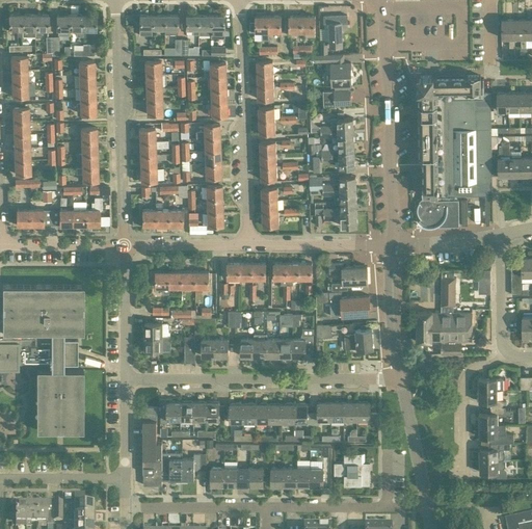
[(6,22),(5,31),(8,31),(17,32),(17,38),(22,38),(22,18),(8,18),(8,22),(6,22)]
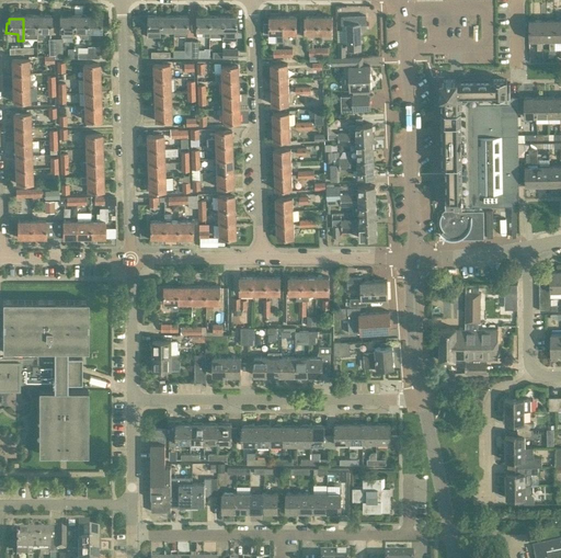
[(23,19),(23,41),(35,42),(36,19),(23,19)]
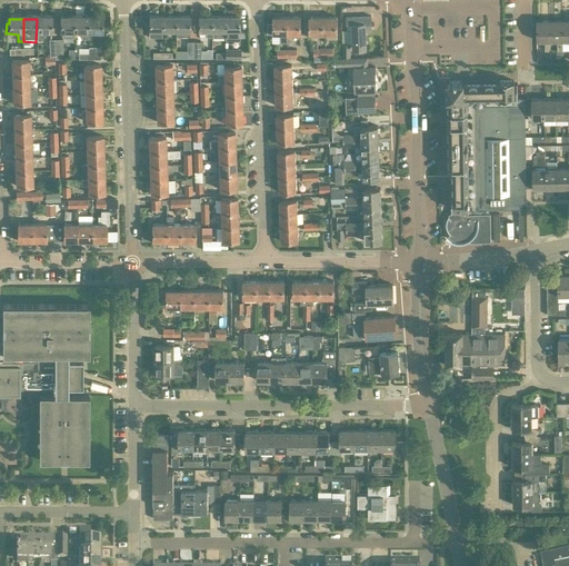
[(37,19),(36,42),(43,42),(45,35),(51,35),(51,19),(37,19)]
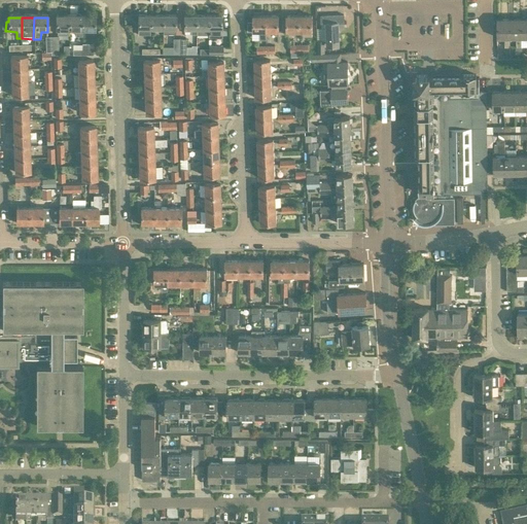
[(56,18),(56,33),(57,33),(57,38),(69,38),(69,33),(69,19),(56,18)]
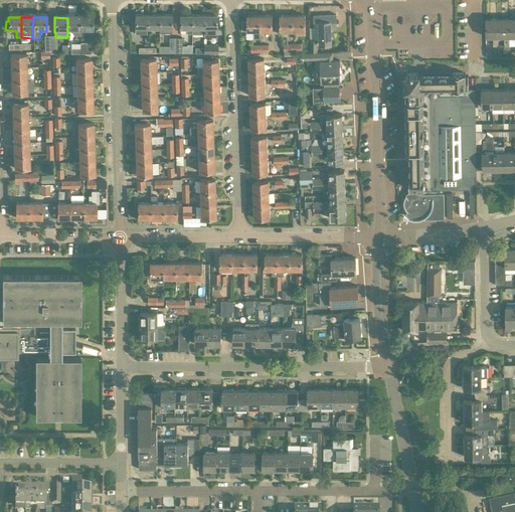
[(135,17),(135,31),(142,31),(142,36),(147,36),(147,31),(147,18),(135,17)]
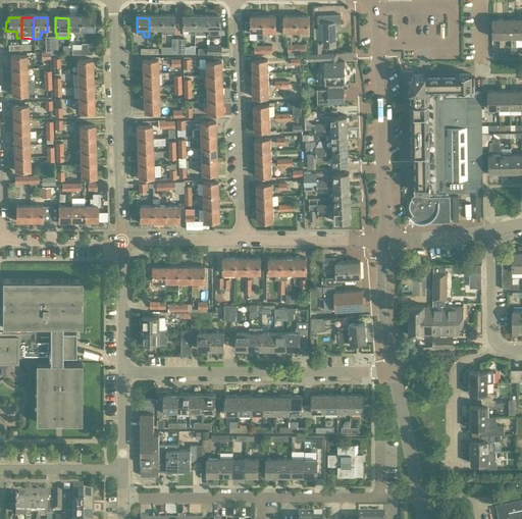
[(341,17),(318,18),(318,24),(323,24),(324,48),(336,47),(335,32),(342,31),(341,17)]
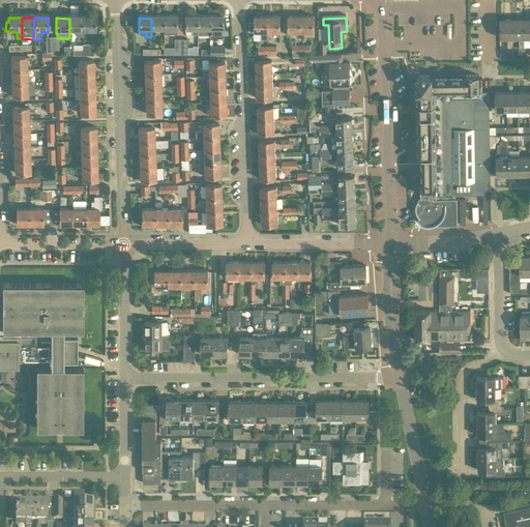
[(69,19),(69,33),(76,33),(76,39),(82,39),(82,33),(82,24),(82,19),(69,19)]
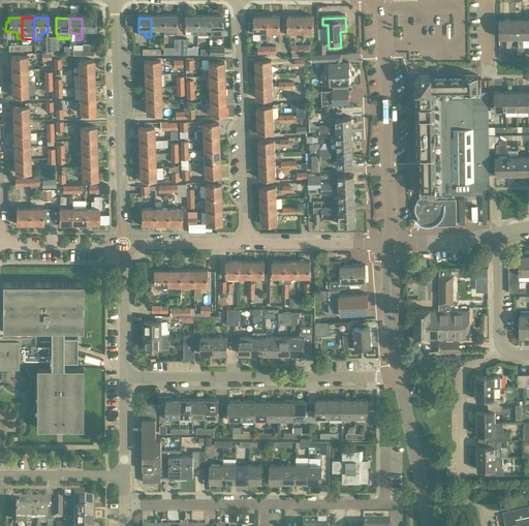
[(82,24),(82,33),(95,33),(95,19),(82,19),(82,24)]
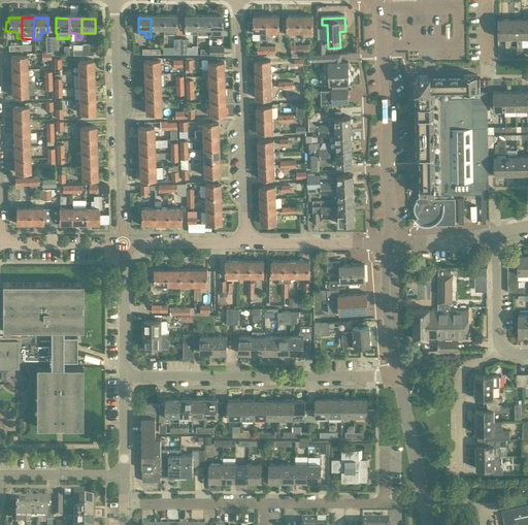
[(151,19),(151,32),(163,32),(163,22),(163,19),(151,19)]
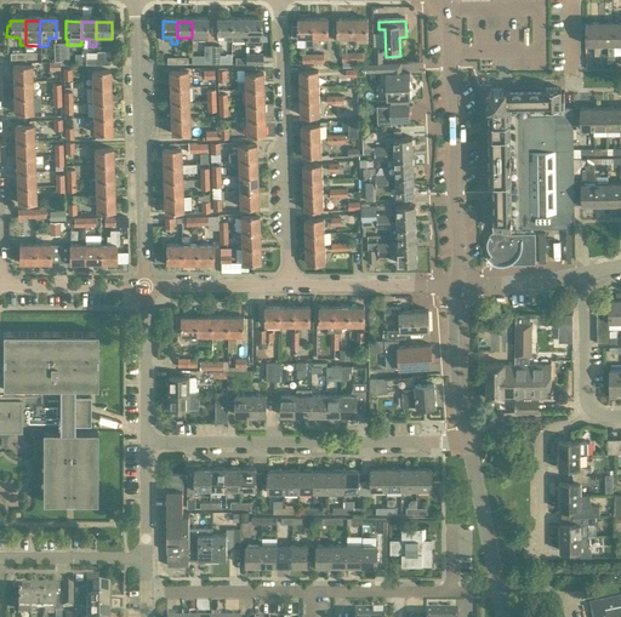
[(192,38),(192,43),(206,44),(206,38),(206,22),(192,22),(192,26),(192,38)]
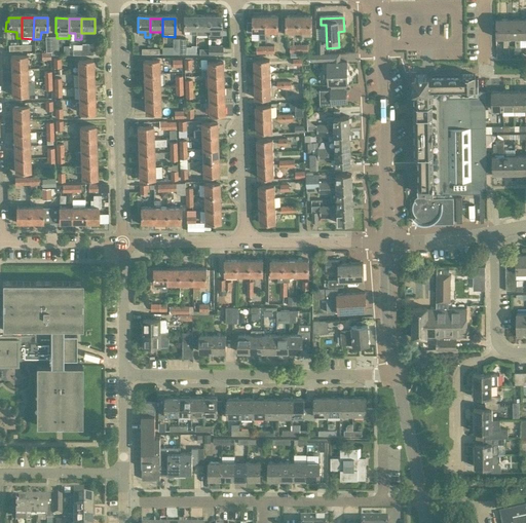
[(184,19),(183,32),(190,32),(190,37),(196,37),(196,32),(196,19),(184,19)]
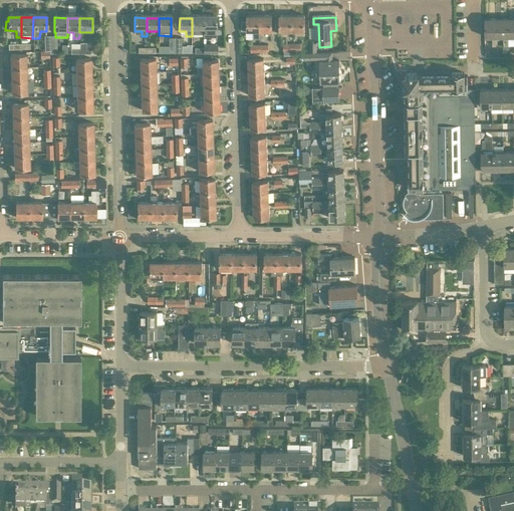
[(192,36),(192,37),(204,37),(204,31),(204,18),(192,18),(192,31),(192,36)]
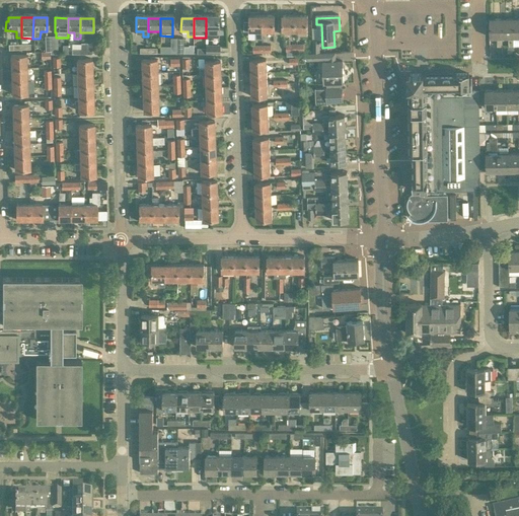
[(206,38),(206,40),(218,40),(218,31),(218,18),(206,18),(206,31),(206,38)]
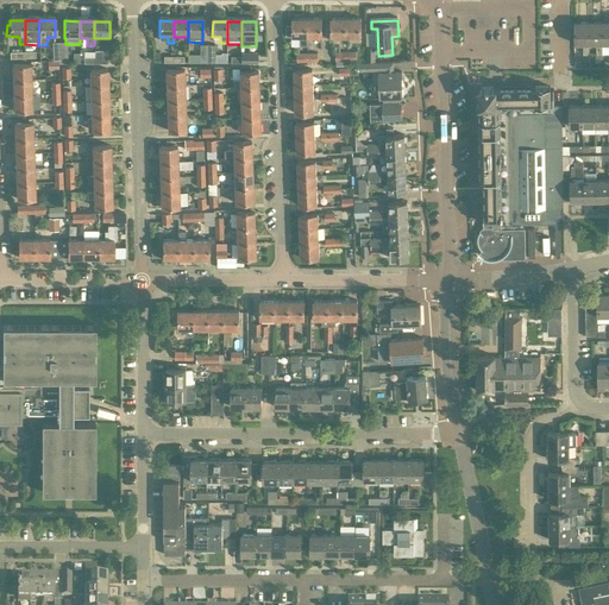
[(286,27),(286,39),(292,39),(300,39),(300,49),(308,49),(308,41),(307,41),(307,21),(293,21),(293,27),(286,27)]
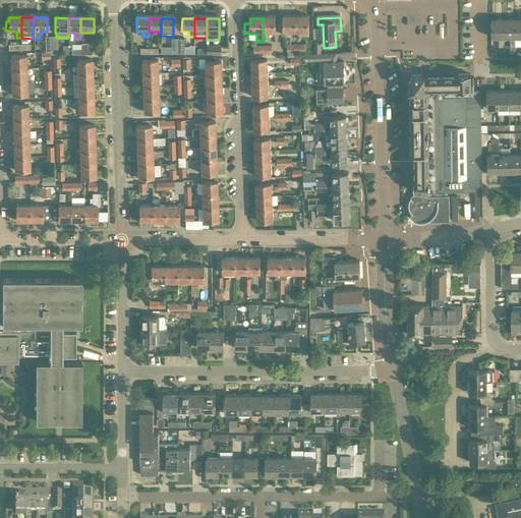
[(263,18),(263,35),(264,35),(275,35),(275,18),(263,18)]
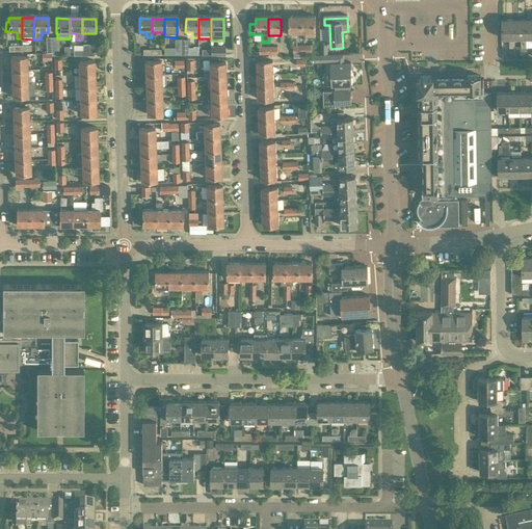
[(290,19),(289,35),(301,35),(302,19),(290,19)]
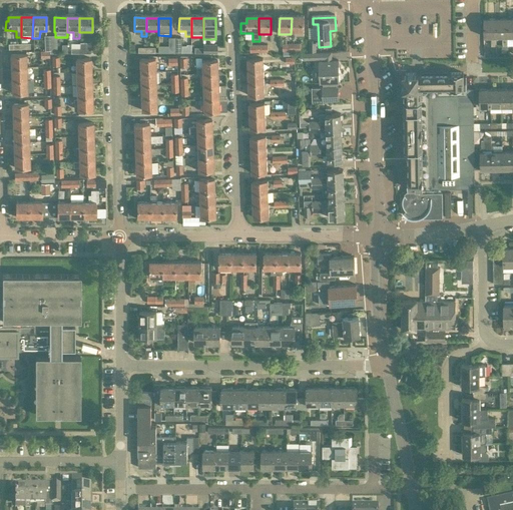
[(292,18),(291,34),(303,34),(304,18),(292,18)]
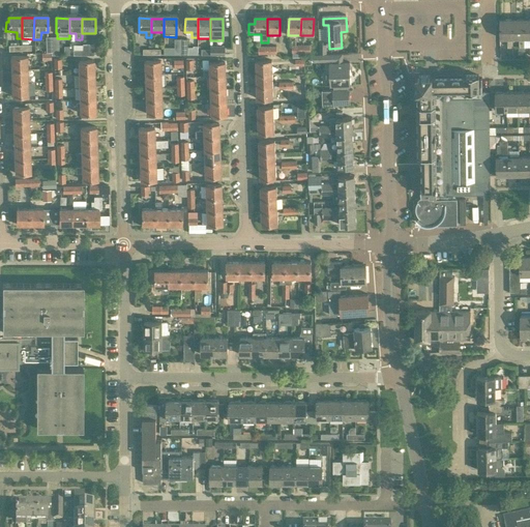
[(512,22),(500,23),(500,41),(500,48),(507,48),(507,50),(512,50),(512,40),(512,22)]
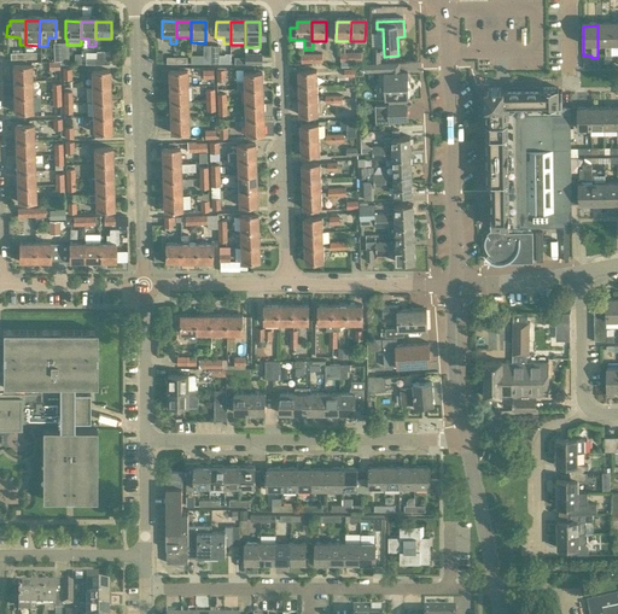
[(611,25),(598,25),(598,47),(606,47),(606,58),(612,58),(611,47),(611,25)]
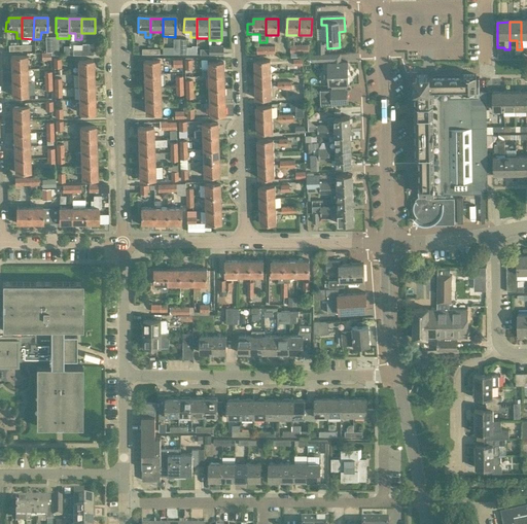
[(81,51),(81,57),(93,57),(93,46),(82,46),(82,51),(81,51)]
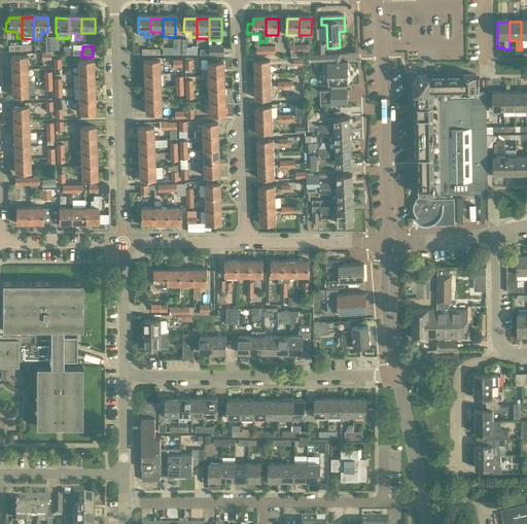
[(275,48),(266,48),(266,57),(276,57),(275,48)]
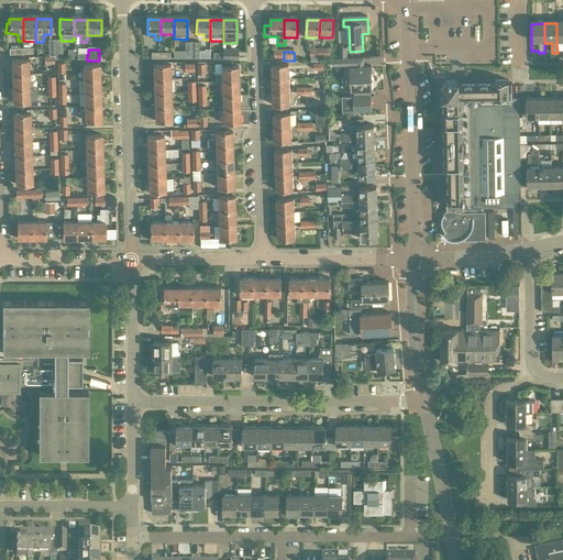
[(29,63),(11,64),(11,77),(29,77),(29,63)]
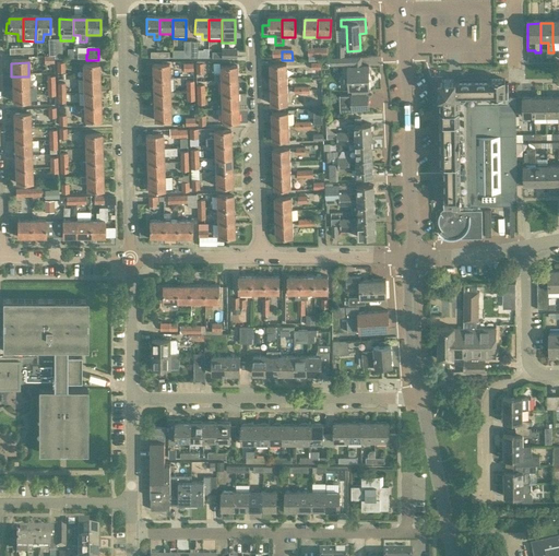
[(168,67),(151,68),(152,82),(168,81),(168,67)]
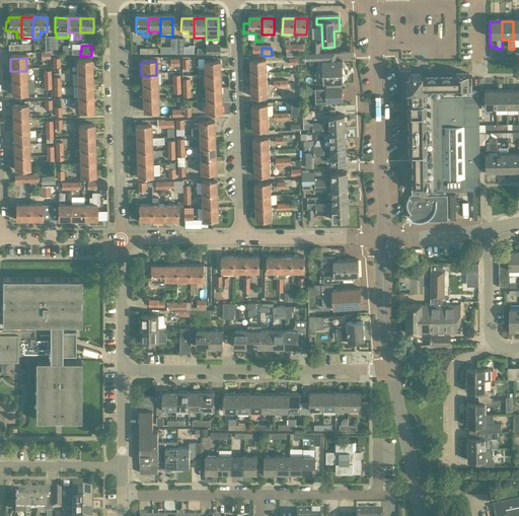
[(266,62),(250,63),(251,75),(266,74),(266,62)]
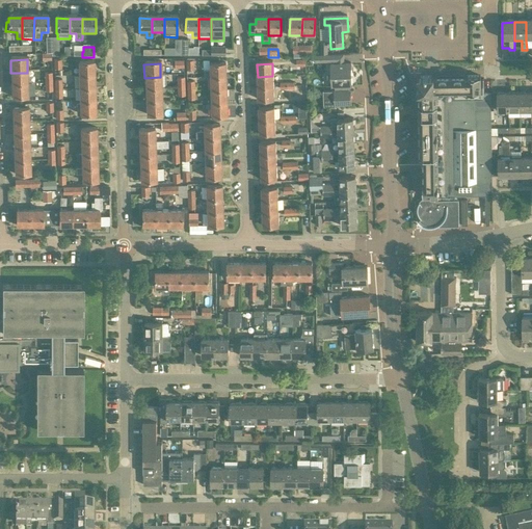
[(95,64),(78,64),(78,78),(95,78),(95,64)]
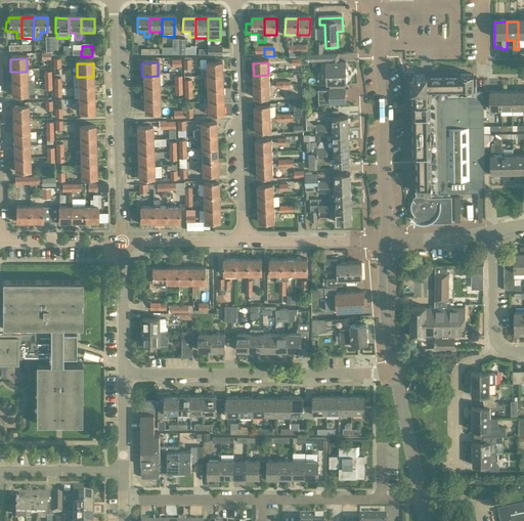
[(206,72),(200,72),(201,78),(206,78),(222,78),(221,64),(206,64),(206,72)]
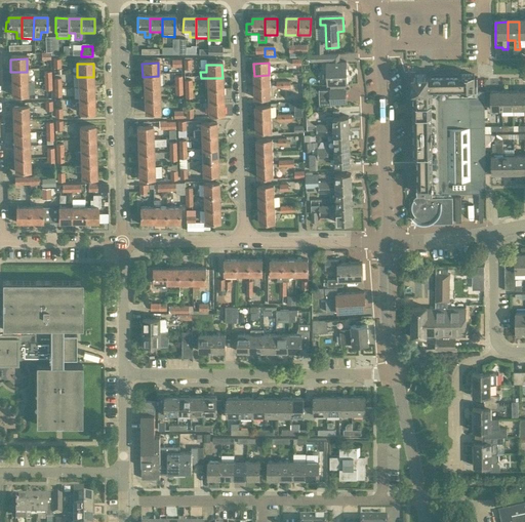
[(347,65),(327,66),(328,87),(330,87),(345,87),(348,87),(347,65)]
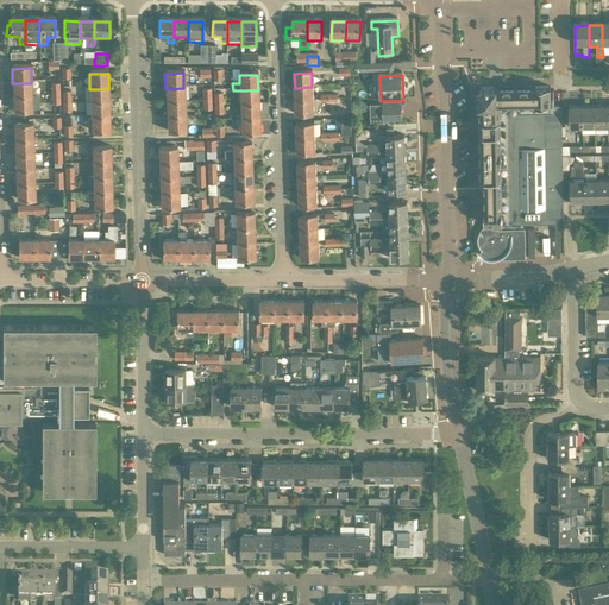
[(31,83),(12,83),(13,99),(20,99),(31,98),(31,83)]
